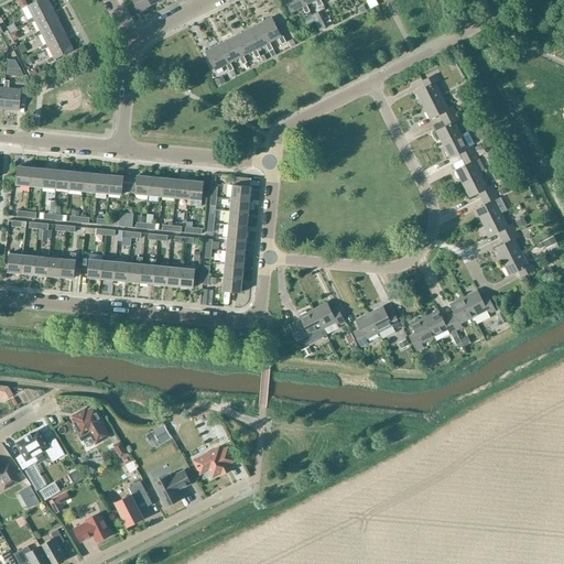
[(29,24),(35,21),(54,11),(47,0),(40,0),(28,7),(33,17),(26,20),(29,24)]
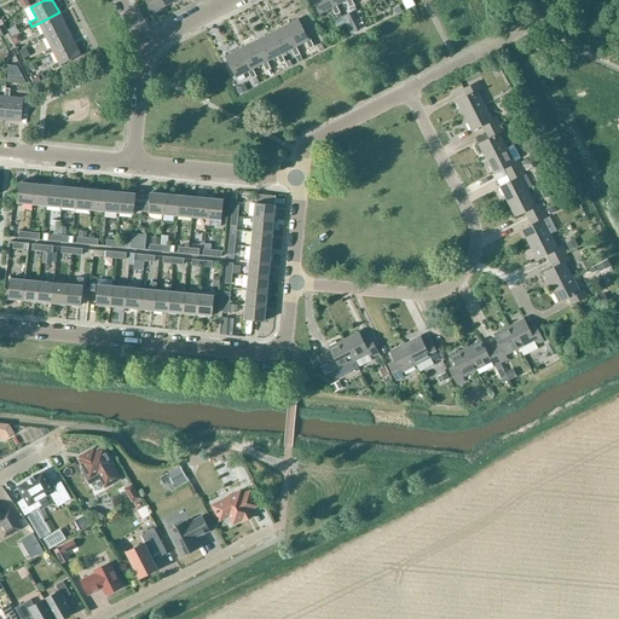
[(168,5),(165,0),(145,0),(152,12),(168,5)]
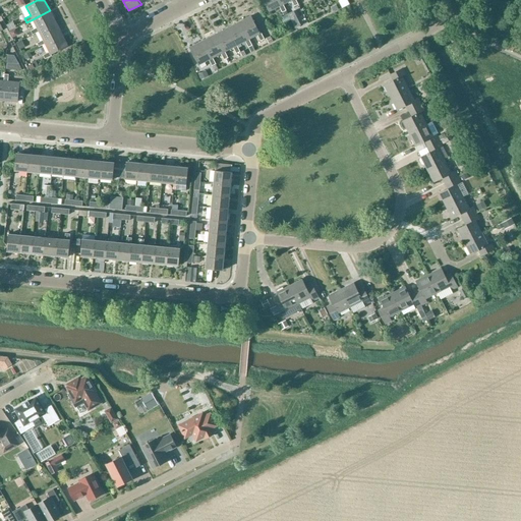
[(285,11),(282,5),(279,0),(262,0),(268,12),(279,7),(282,13),(282,12),(285,11)]
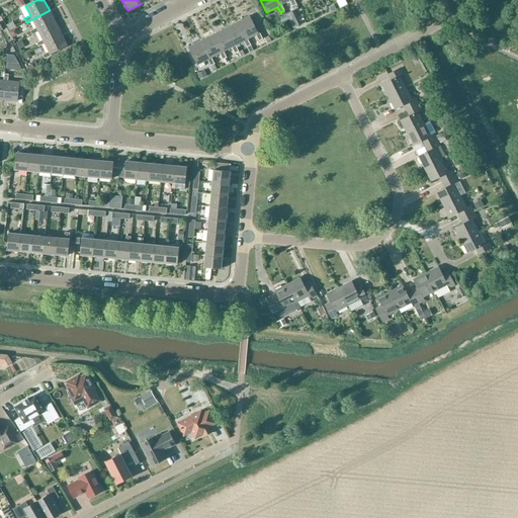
[(38,30),(56,22),(50,10),(32,19),(36,27),(30,30),(32,34),(38,30)]
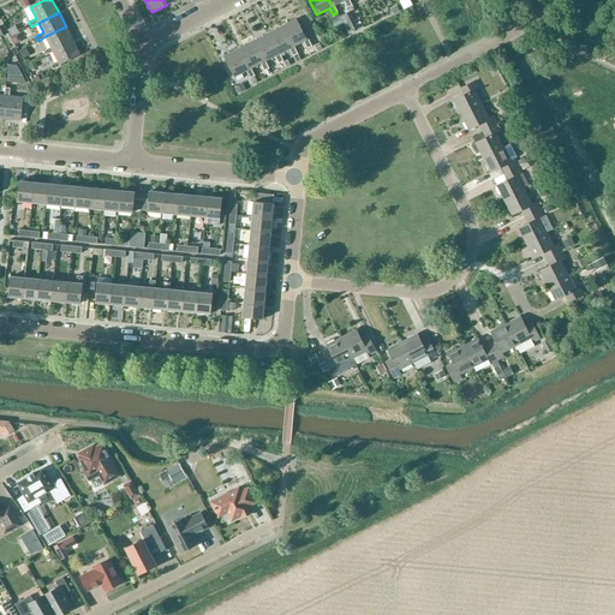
[(284,28),(294,47),(304,42),(308,49),(312,47),(308,40),(306,41),(297,21),(284,28)]
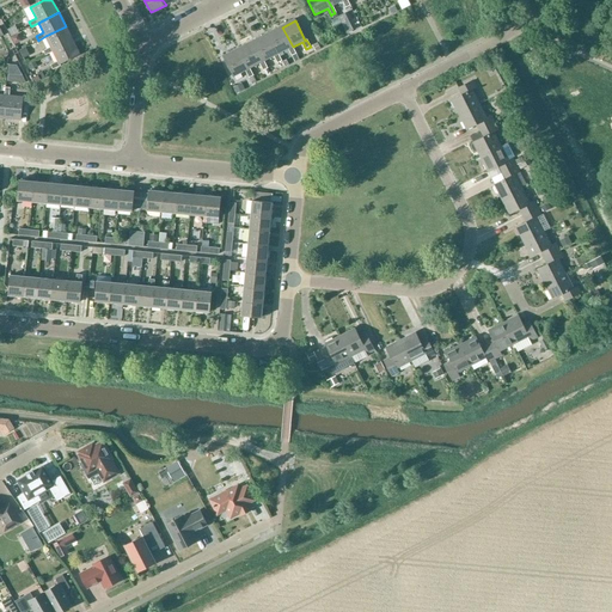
[(344,28),(349,35),(355,31),(352,24),(344,28)]
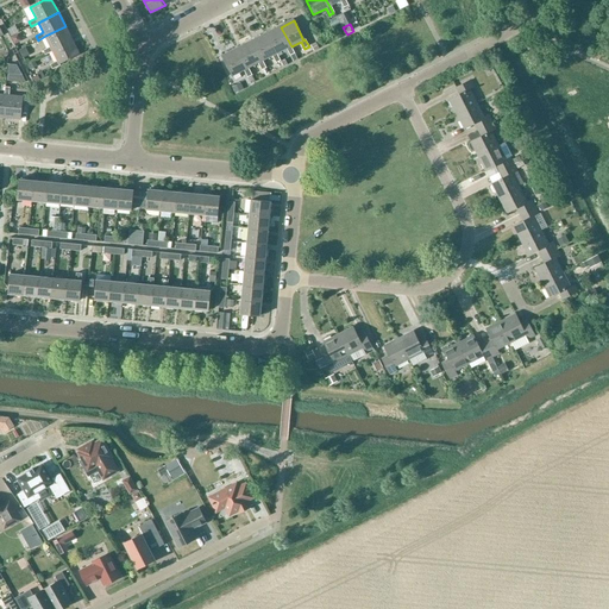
[(66,26),(45,36),(51,46),(43,50),(45,55),(54,50),(73,41),(66,26)]
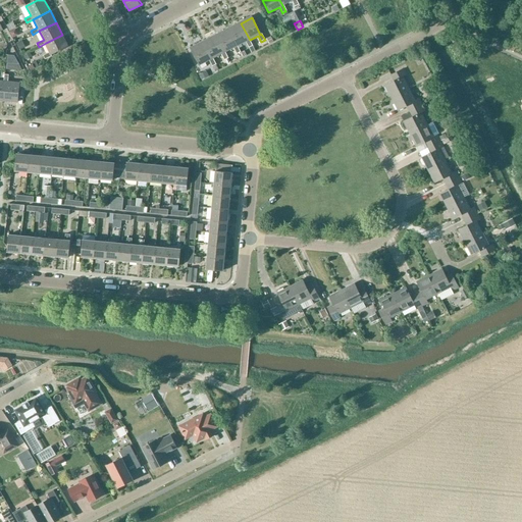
[(241,23),(228,30),(238,46),(246,42),(249,48),(253,46),(250,40),(241,23)]
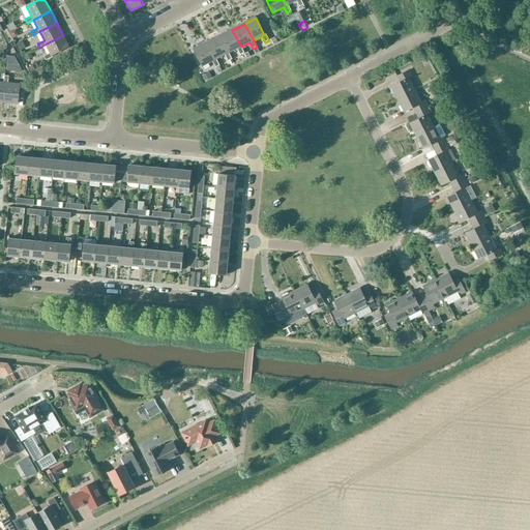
[(232,30),(219,36),(229,53),(237,49),(240,55),(244,54),(241,47),(232,30)]
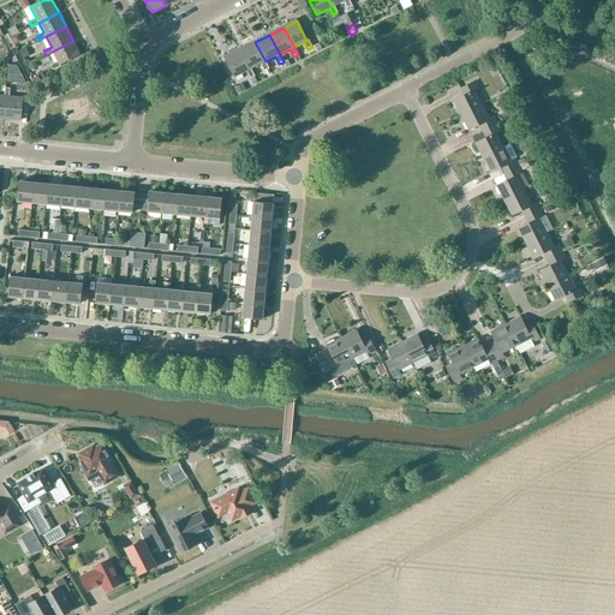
[(73,41),(54,51),(59,61),(51,65),(53,70),(61,65),(60,65),(81,54),(73,41)]
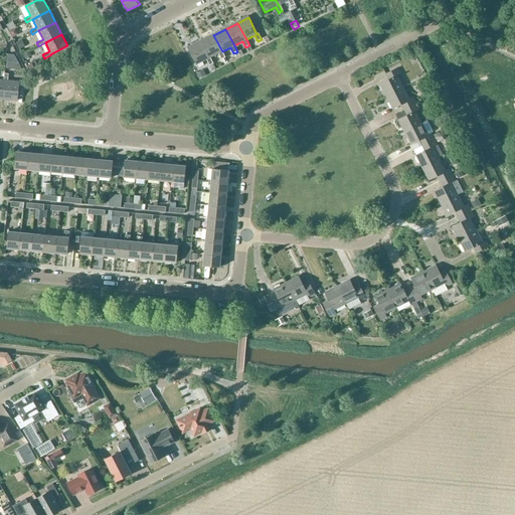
[(222,51),(213,35),(202,41),(210,58),(218,54),(221,60),(222,60),(224,64),(227,62),(222,51)]
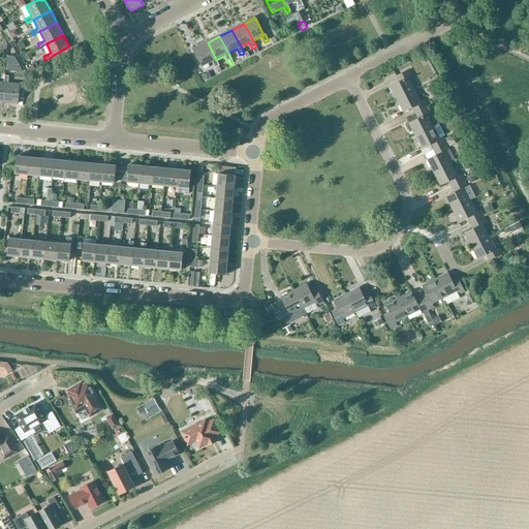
[(219,66),(216,60),(208,42),(193,50),(201,67),(213,62),(216,68),(219,66)]
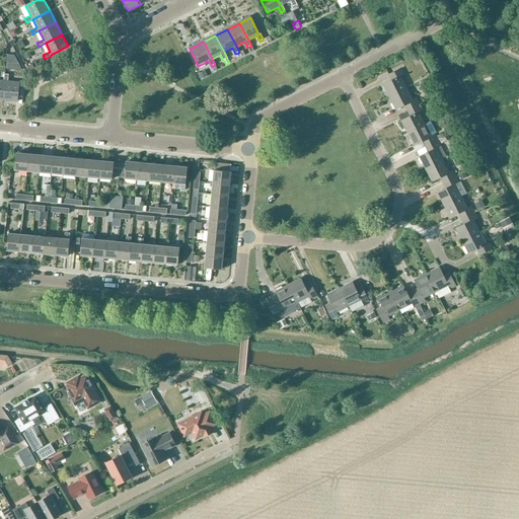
[(14,55),(8,55),(7,63),(18,64),(14,55)]
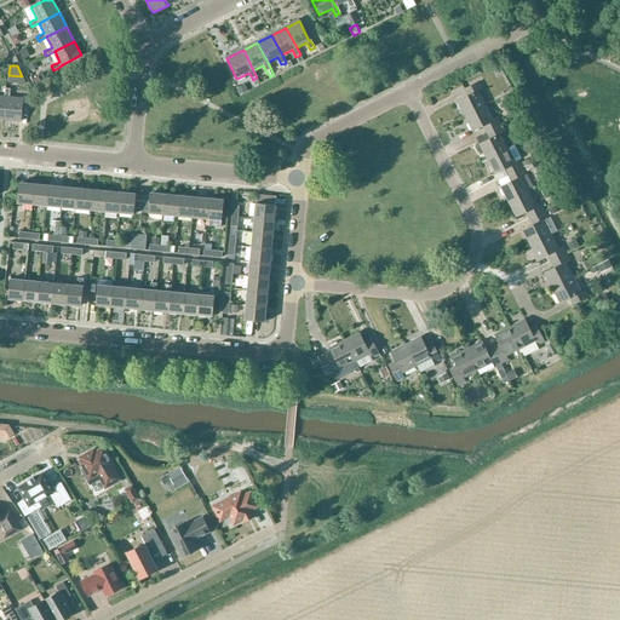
[(457,102),(465,116),(486,105),(477,91),(482,89),(478,82),(463,90),(466,97),(457,102)]
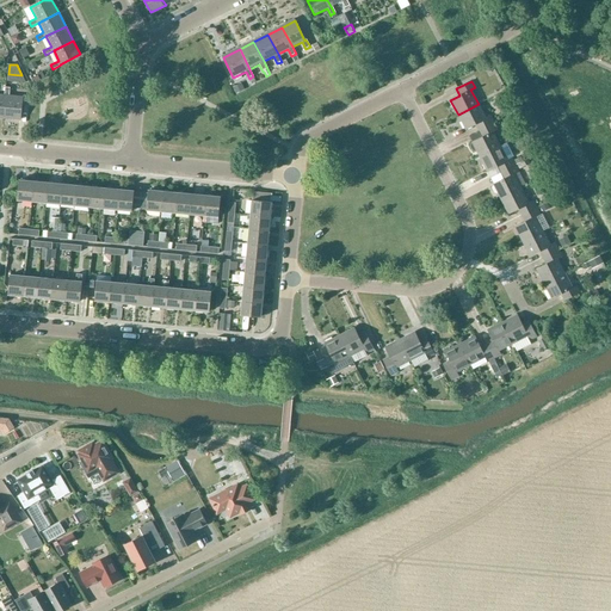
[(242,84),(233,88),(235,92),(236,93),(245,88),(244,87),(242,84)]
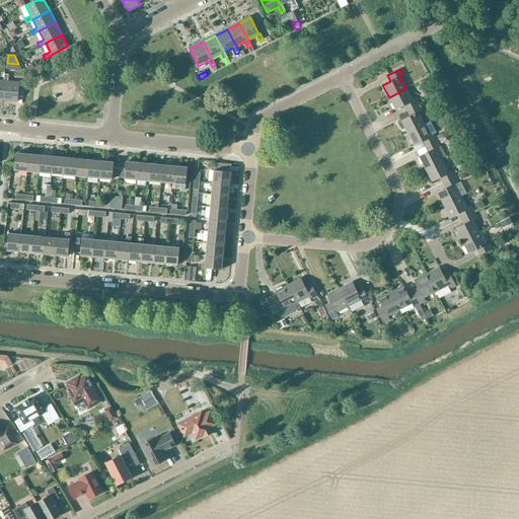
[(4,74),(3,81),(1,99),(17,101),(19,82),(8,81),(8,74),(4,74)]
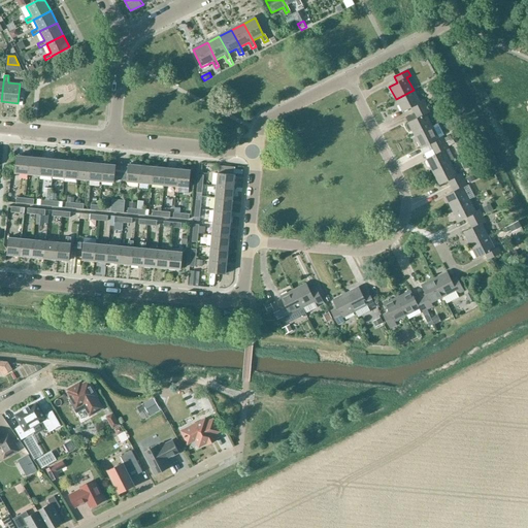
[(420,102),(414,90),(396,99),(402,111),(409,107),(413,113),(427,106),(424,100),(420,102)]
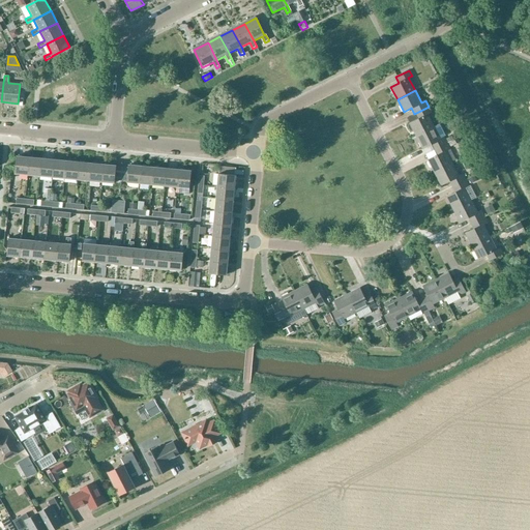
[(431,113),(429,107),(414,114),(417,119),(409,123),(410,124),(408,124),(408,126),(410,130),(411,131),(413,130),(416,136),(434,127),(428,114),(431,113)]
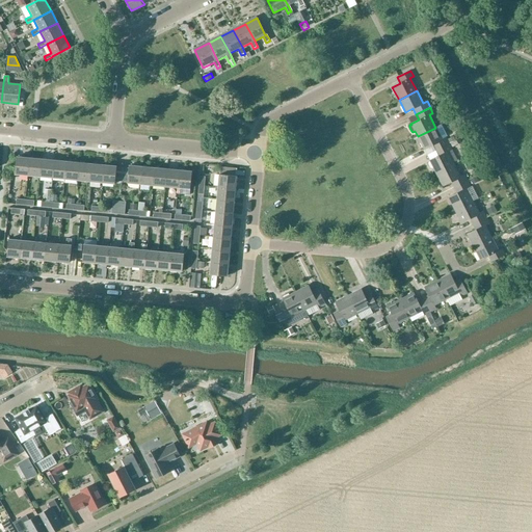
[(432,145),(434,151),(449,144),(446,138),(442,140),(435,128),(418,136),(424,150),(432,145)]
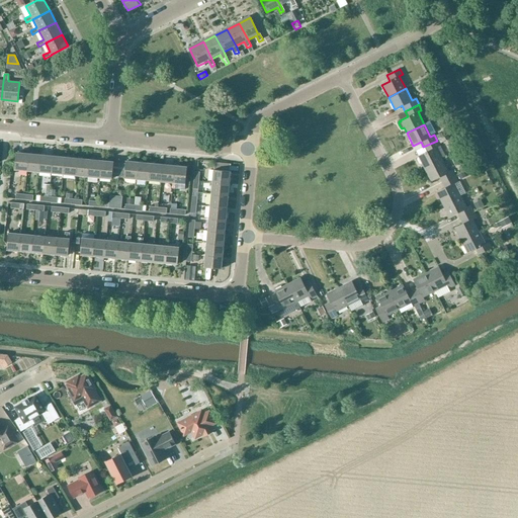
[(422,164),(425,169),(442,160),(436,148),(439,146),(437,141),(423,147),(426,153),(419,157),(417,158),(417,160),(419,164),(421,165),(422,164)]
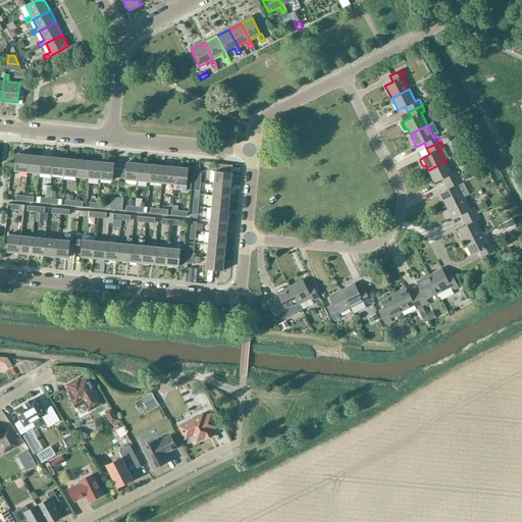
[(15,171),(29,172),(30,155),(17,154),(15,171)]
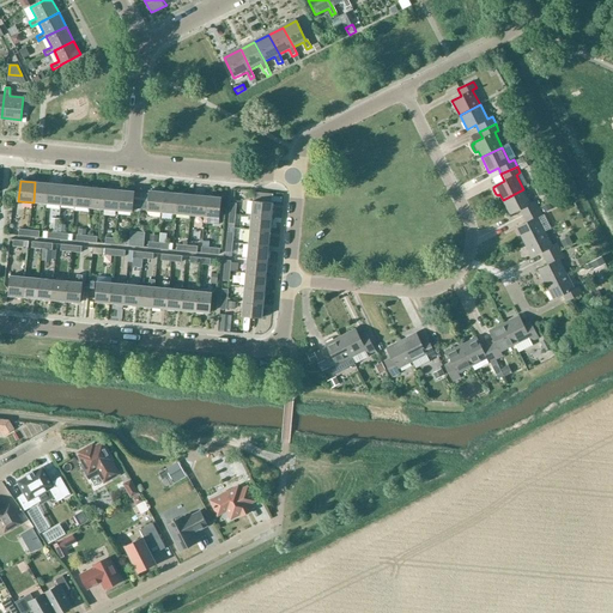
[(35,182),(34,202),(47,204),(49,183),(35,182)]
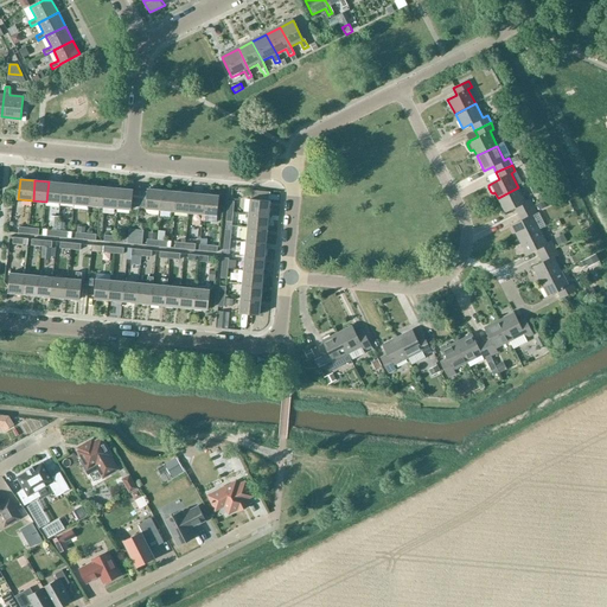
[(63,184),(49,181),(46,202),(61,204),(63,184)]
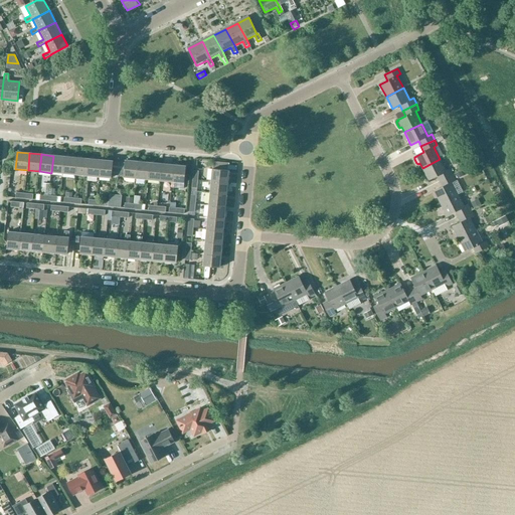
[(65,157),(53,156),(51,173),(63,174),(65,157)]
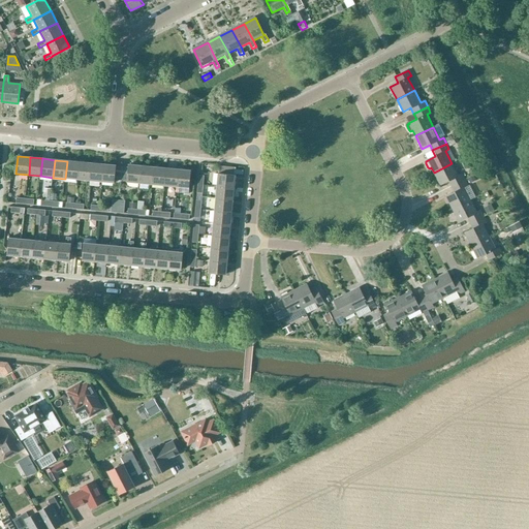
[(80,162),(67,161),(65,179),(78,180),(80,162)]
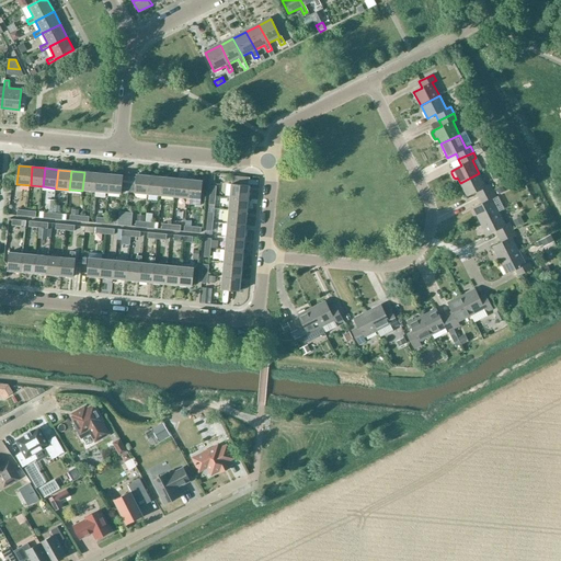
[(82,191),(95,192),(98,173),(84,172),(82,191)]
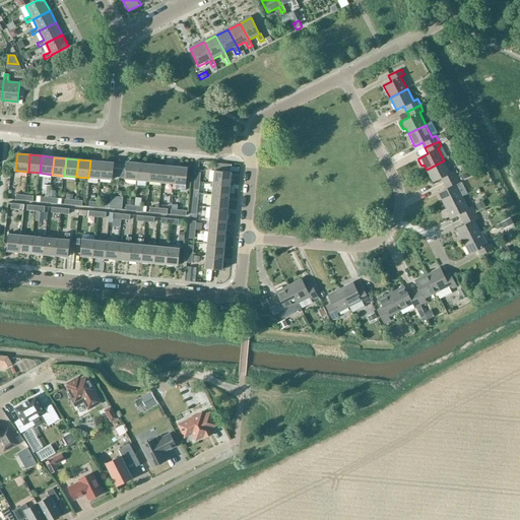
[(88,178),(101,179),(103,161),(90,160),(88,178)]
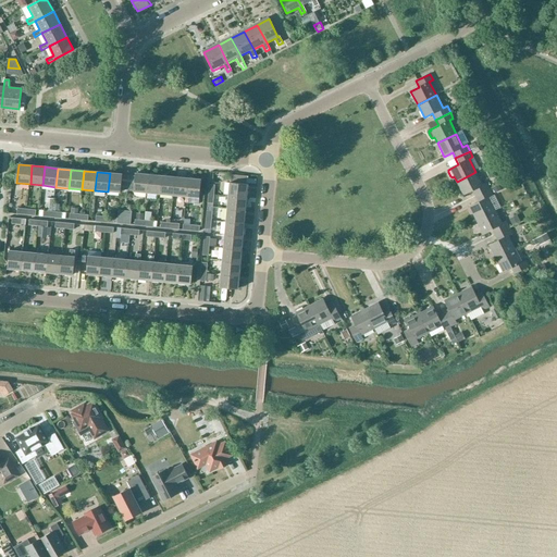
[(472,192),(474,197),(490,190),(486,184),(482,186),(475,172),(457,182),(463,196),(472,192)]
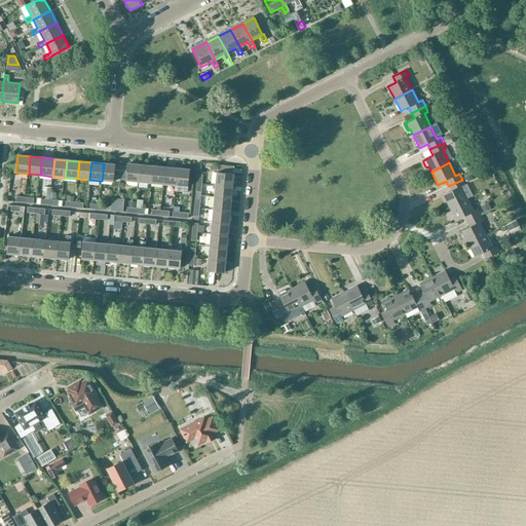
[(104,163),(102,181),(114,183),(116,165),(104,163)]
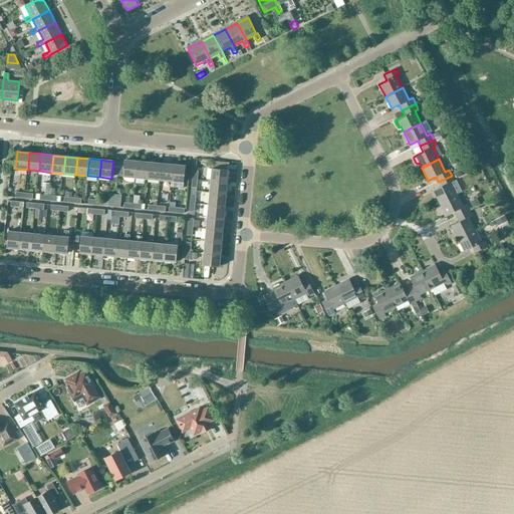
[(124,177),(137,178),(139,162),(125,161),(124,177)]
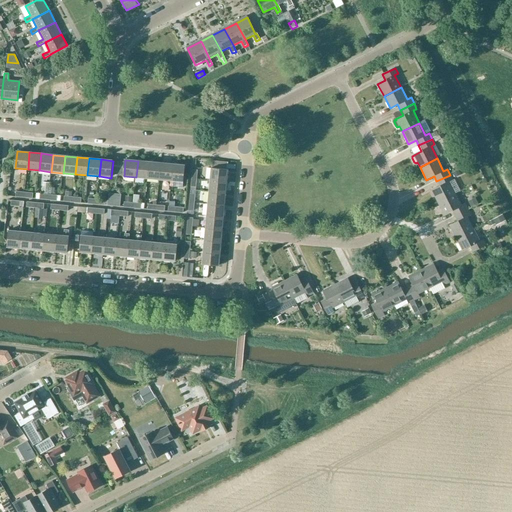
[(138,161),(136,177),(148,178),(149,162),(138,161)]
